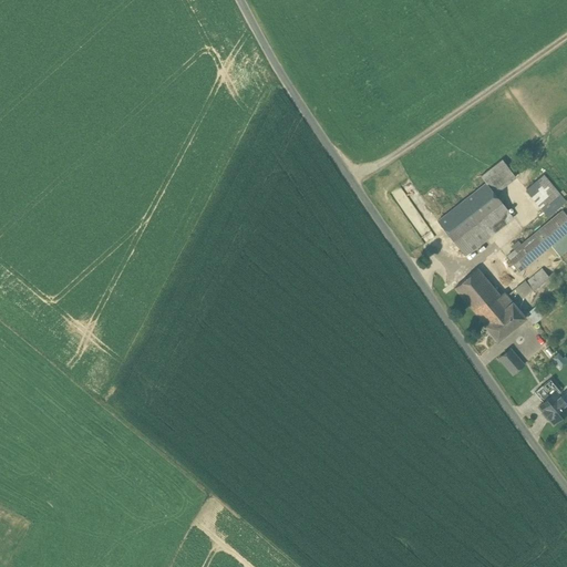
[(502,160),(481,176),(486,183),(495,193),(516,177),(502,160)]
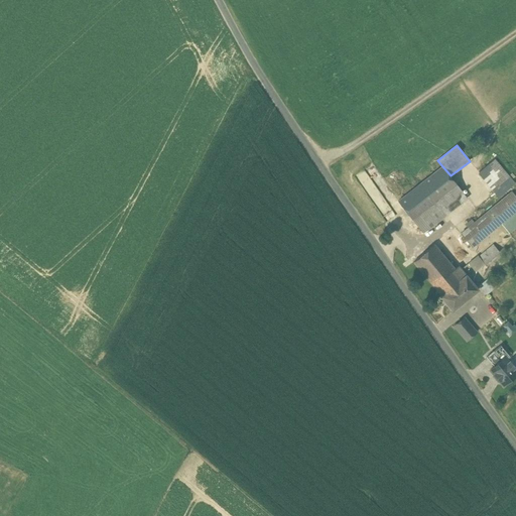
[(495,159),(479,172),(500,197),(515,183),(495,159)]
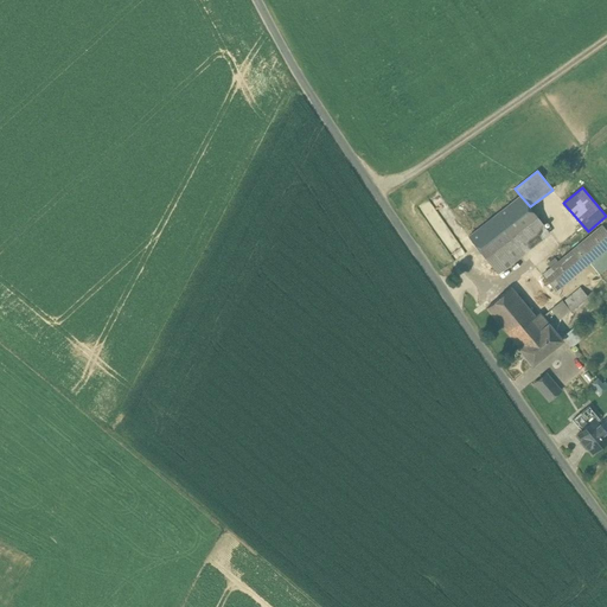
[(521,196),(468,236),(477,247),(486,259),(538,218),(530,206),(521,196)]
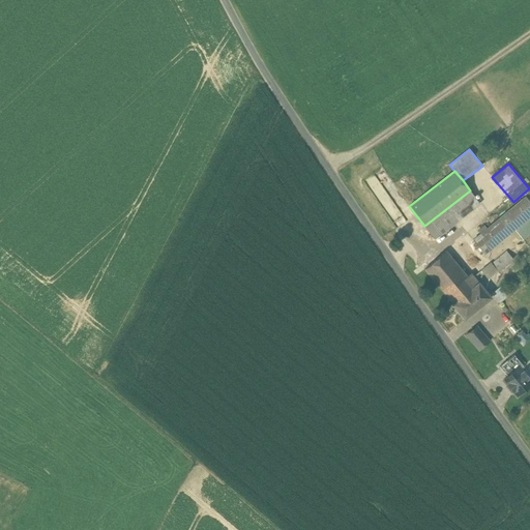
[(470,190),(424,226),(434,238),(480,203),(470,190)]
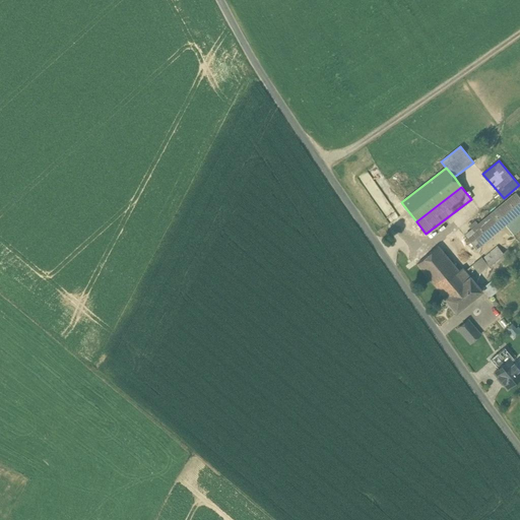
[(519,197),(516,193),(465,236),(476,249),(505,224),(519,212),(519,197)]
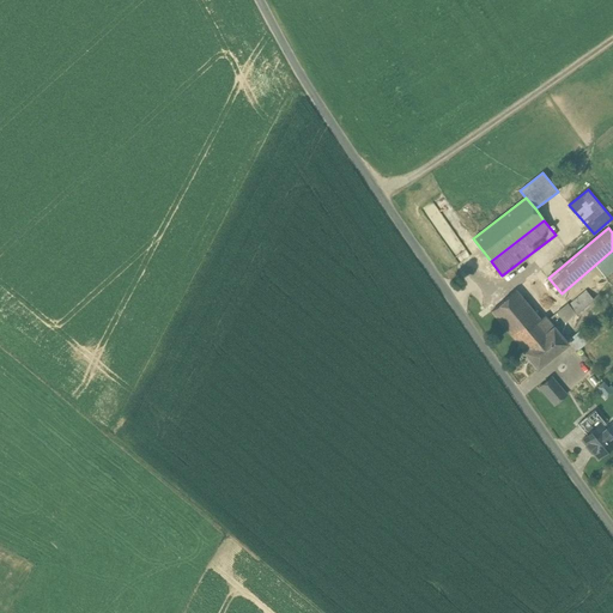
[(606,277),(612,271),(612,250),(595,265),(606,277)]
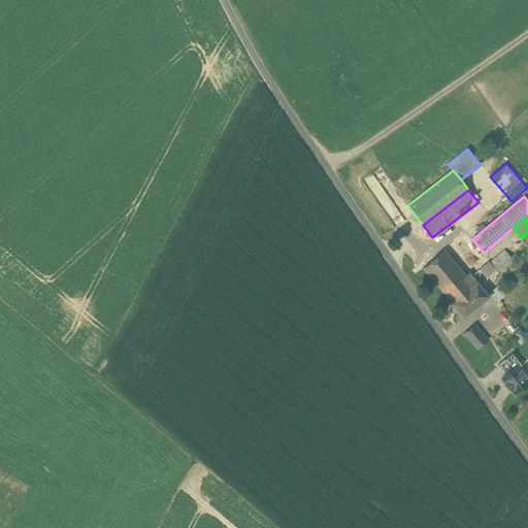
[(466,275),(446,251),(423,268),(452,302),(477,282),(469,272),(466,275)]
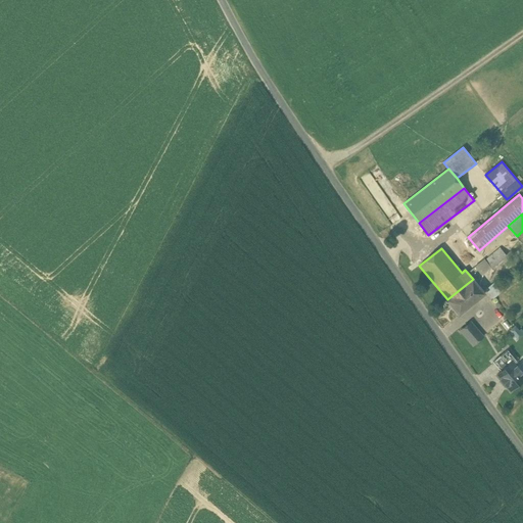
[(501,248),(485,260),(489,266),(489,265),(491,268),(507,255),(501,248)]
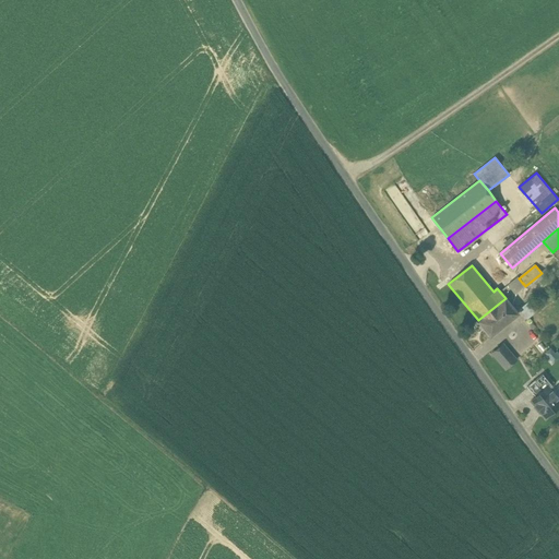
[(516,295),(525,286),(523,283),(523,284),(519,278),(509,287),(516,295)]
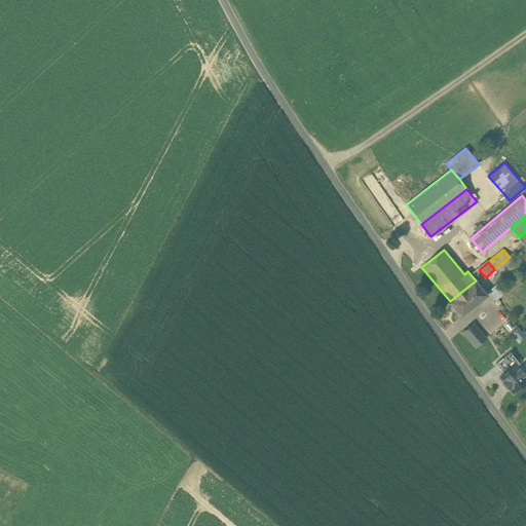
[(450,301),(449,302),(462,316),(488,295),(476,280),(450,301)]
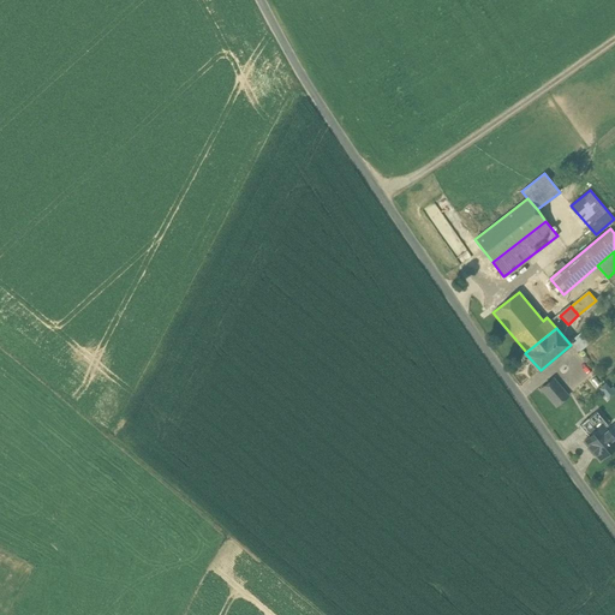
[(579,351),(589,344),(579,333),(569,340),(579,351)]
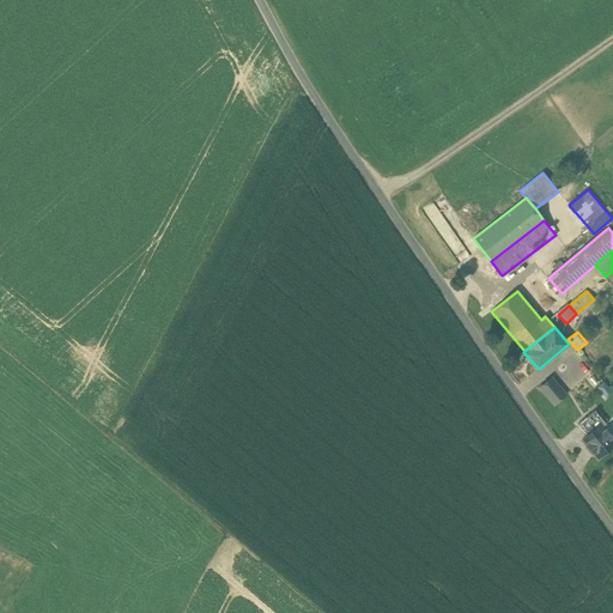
[(552,377),(540,388),(553,404),(566,394),(552,377)]
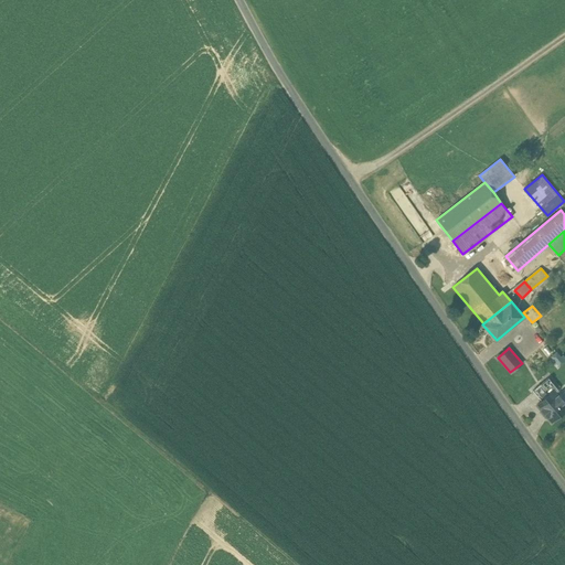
[(564,356),(558,350),(552,358),(562,366),(564,362),(564,356)]
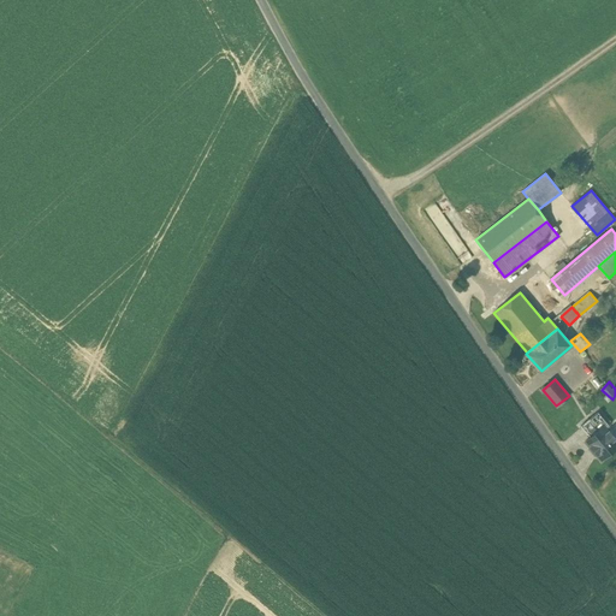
[(598,412),(581,426),(591,437),(603,427),(608,424),(598,412)]
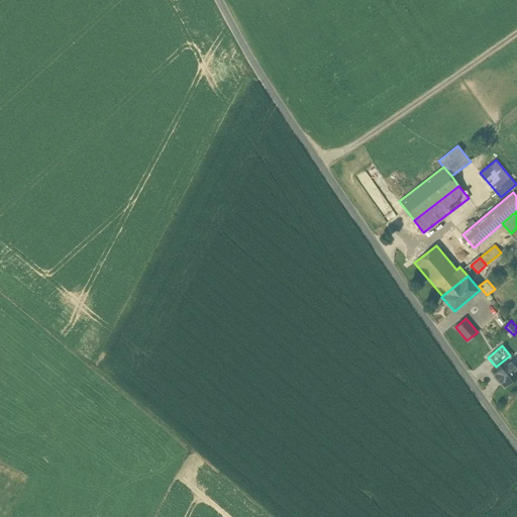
[(496,367),(492,370),(505,386),(516,375),(516,371),(515,369),(516,368),(511,363),(510,363),(506,358),(496,367)]
